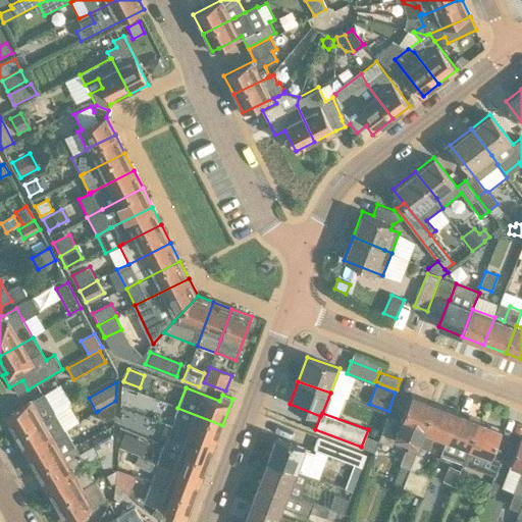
[(14,436),(50,415),(54,413),(44,394),(3,417),(14,436)]
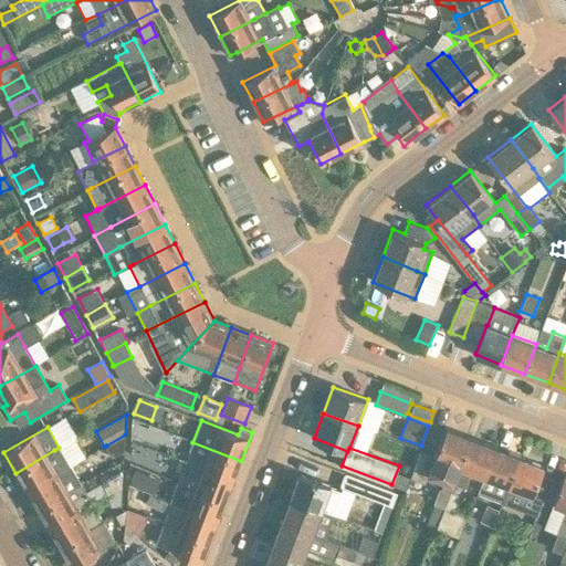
[(429,474),(444,480),(454,484),(471,439),(446,429),(435,458),(420,452),(410,479),(425,484),(429,474)]
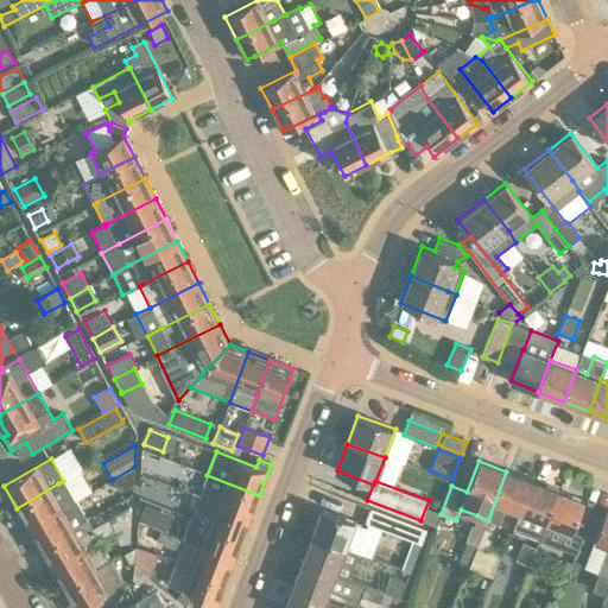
[(134,467),(114,479),(120,492),(133,486),(134,467)]
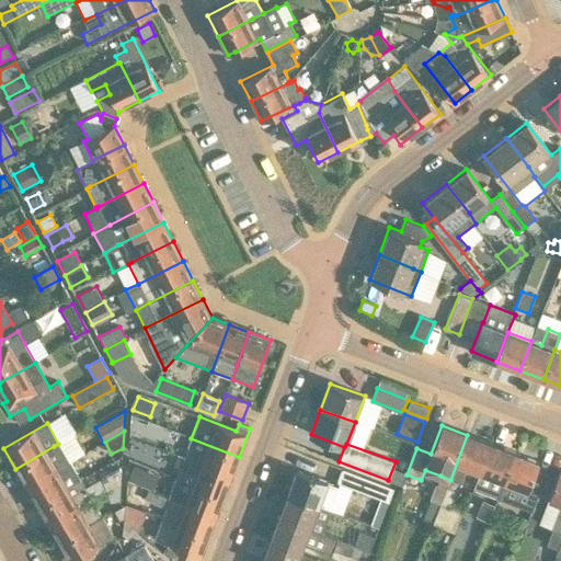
[(479,473),(491,445),(467,435),(450,480),(447,488),(441,503),(453,508),(468,469),(479,473)]
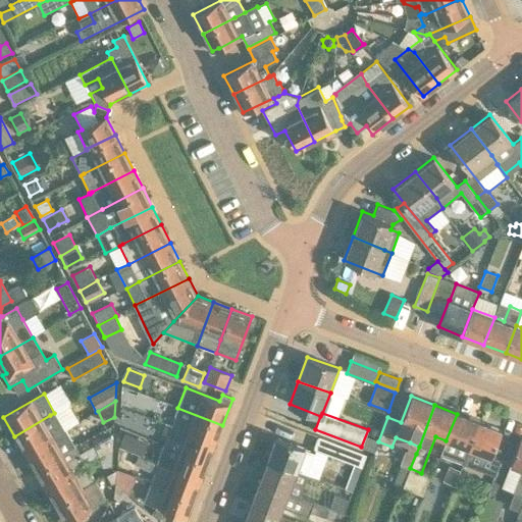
[(215,444),(222,425),(177,408),(175,416),(168,413),(164,424),(172,427),(215,444)]
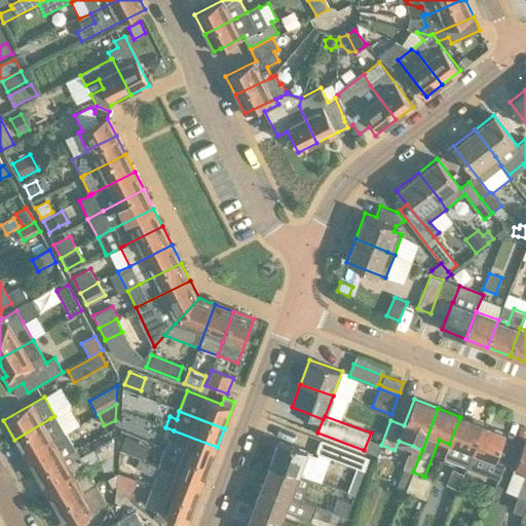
[(473,453),(484,425),(460,417),(449,444),(444,458),(466,466),(472,453),(473,453)]
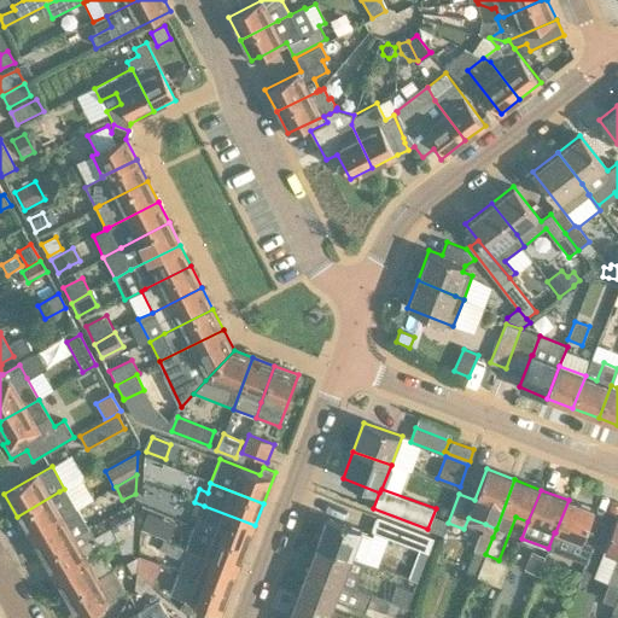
[(29,537),(76,509),(70,499),(65,501),(59,491),(17,517),(29,537)]
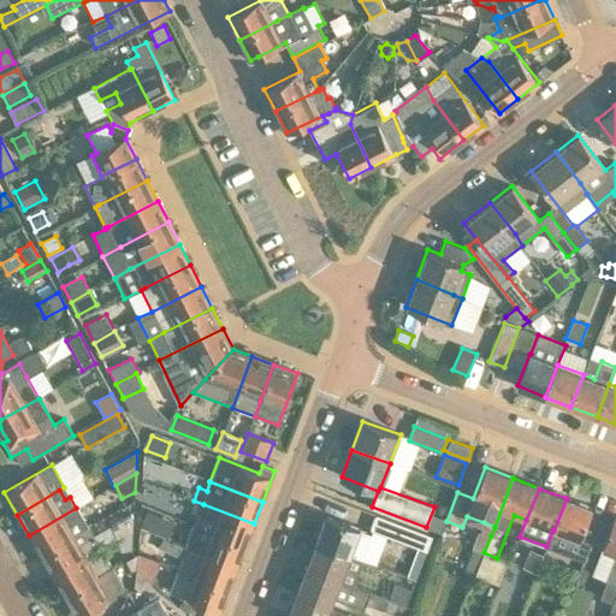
[(567,498),(554,531),(580,540),(592,508),(567,498)]
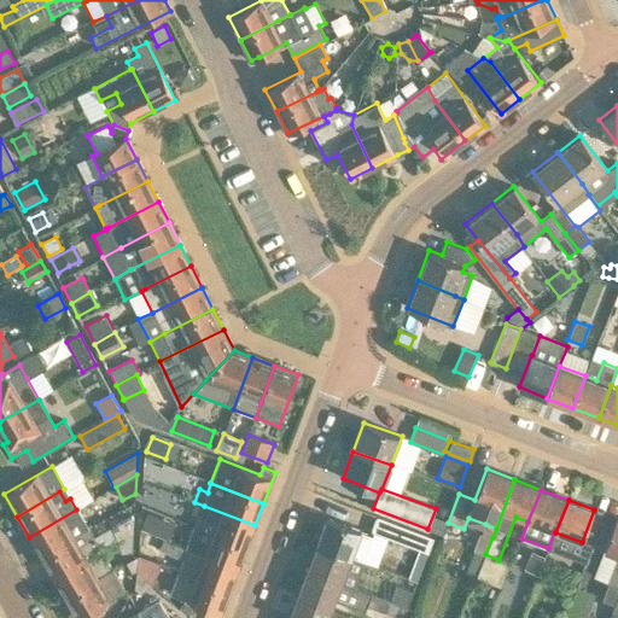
[(246,547),(255,525),(204,506),(194,502),(190,513),(199,517),(194,528),(200,530),(246,547)]
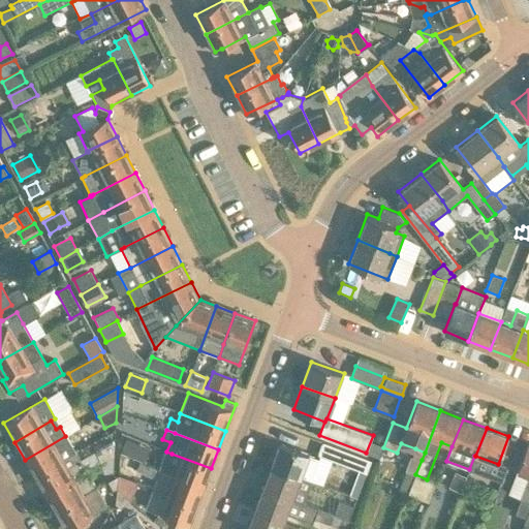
[(35,477),(76,454),(65,436),(25,460),(35,477)]
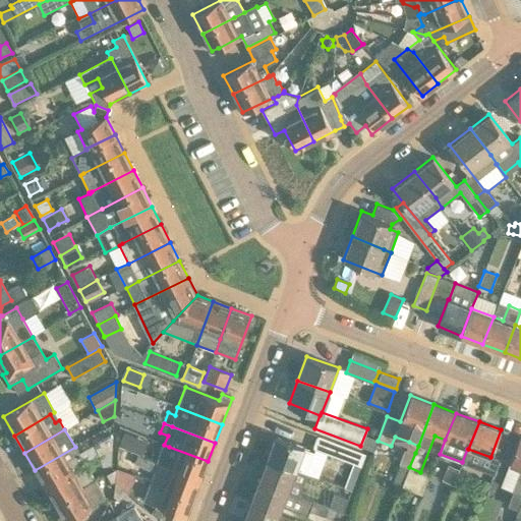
[(126,450),(131,436),(124,432),(118,447),(126,450)]
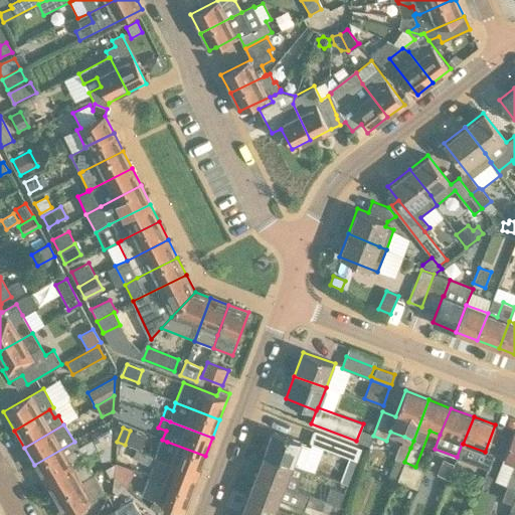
[(98,451),(111,444),(112,434),(111,432),(110,431),(93,440),(98,451)]
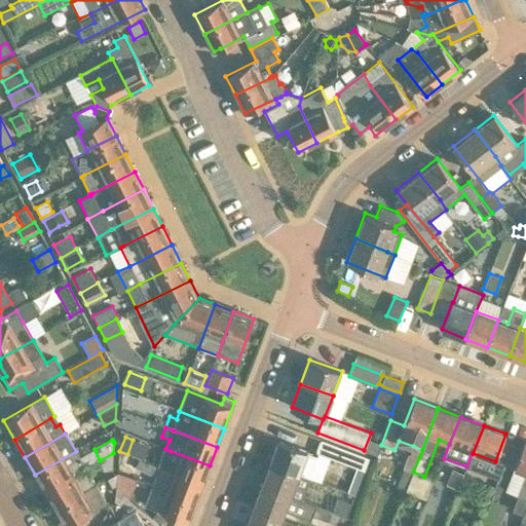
[(270,462),(309,477),(317,457),(307,453),(308,451),(278,440),(270,462)]
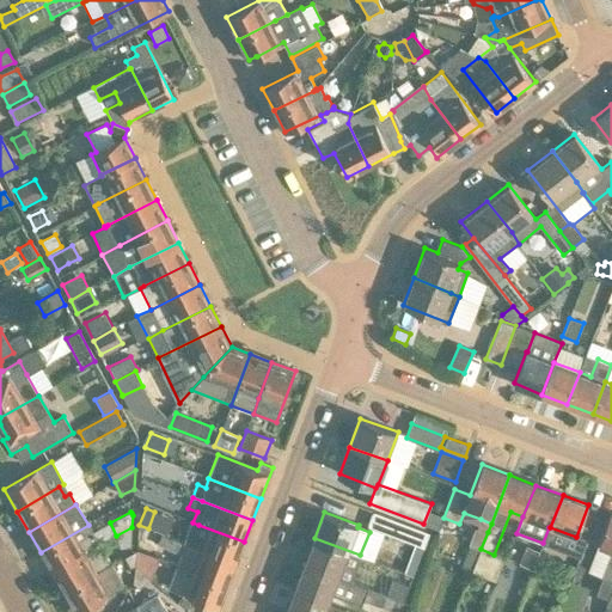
[(374,512),(368,527),(423,549),(429,533),(374,512)]
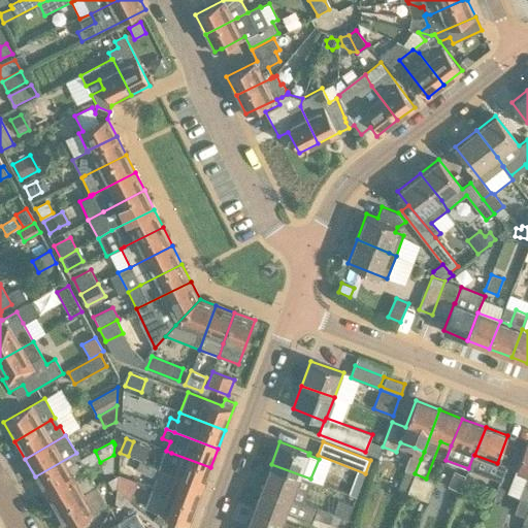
[(520,527),(523,521),(527,508),(527,443),(526,443),(516,471),(527,475),(518,498),(520,499),(509,524),(520,527)]
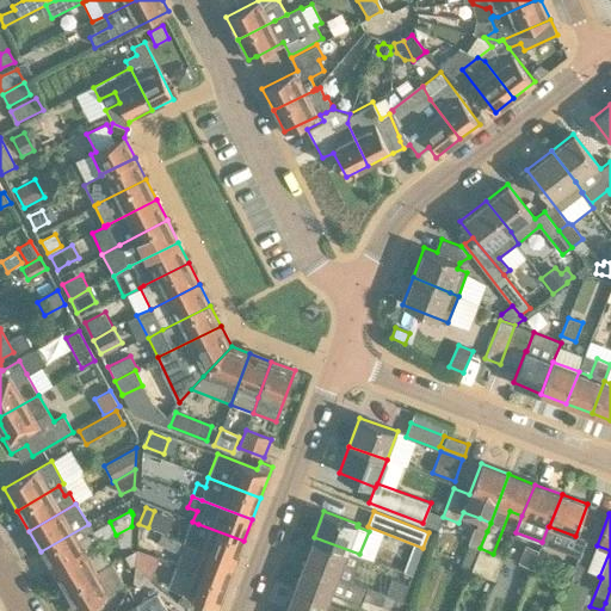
[(99,544),(116,535),(110,522),(92,532),(88,524),(41,551),(53,572),(99,544)]
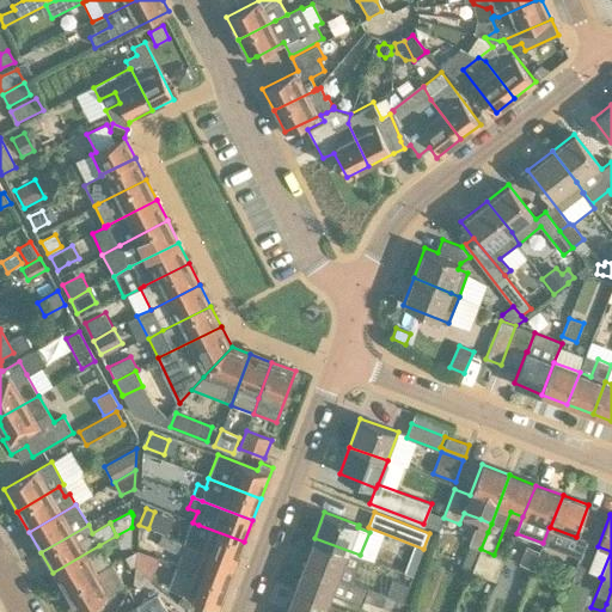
[(236,565),(244,542),(199,525),(193,522),(189,533),(185,544),(161,534),(161,536),(185,545),(236,565)]
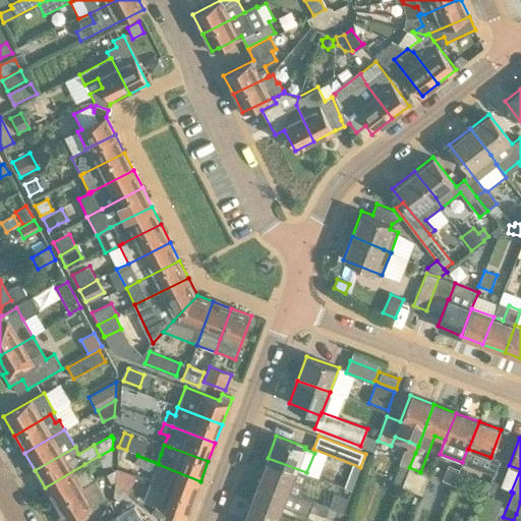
[(99,456),(102,467),(111,465),(112,449),(99,456)]
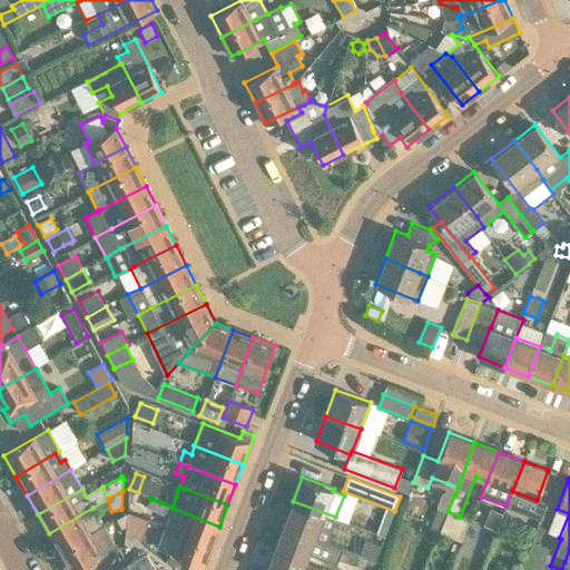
[(454,495),(444,492),(442,491),(435,507),(438,508),(448,511),(454,495)]
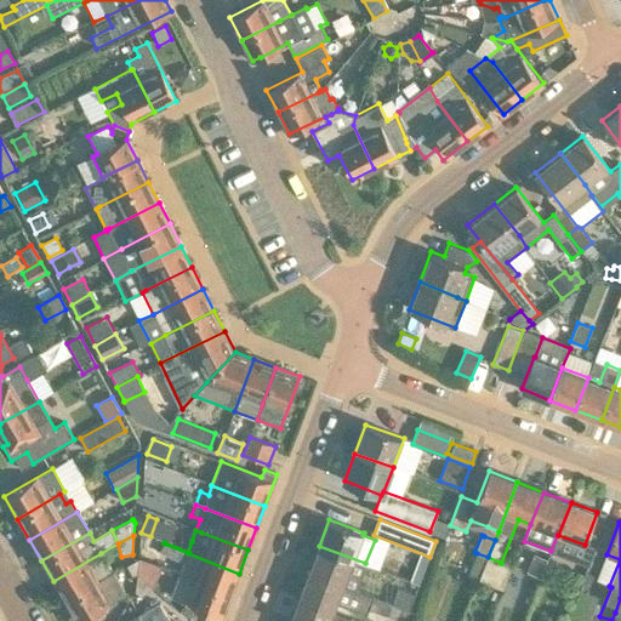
[(231,594),(239,574),(188,553),(164,543),(159,554),(183,564),(178,575),(195,582),(231,594)]
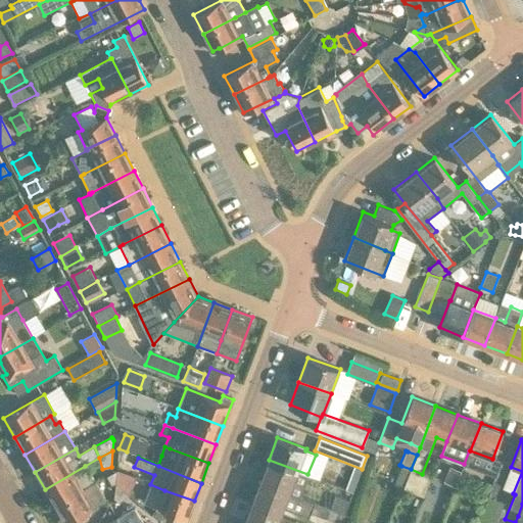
[(299,496),(307,474),(269,460),(259,483),(289,493),(299,496)]
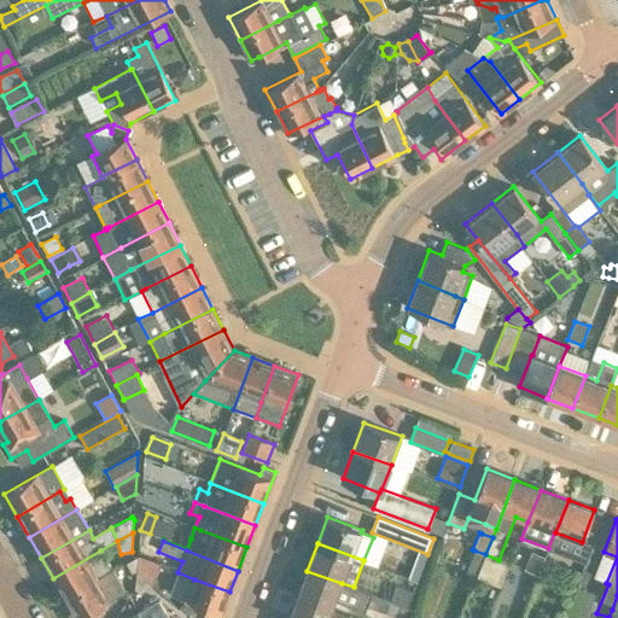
[(65,600),(114,572),(100,551),(53,578),(65,600)]
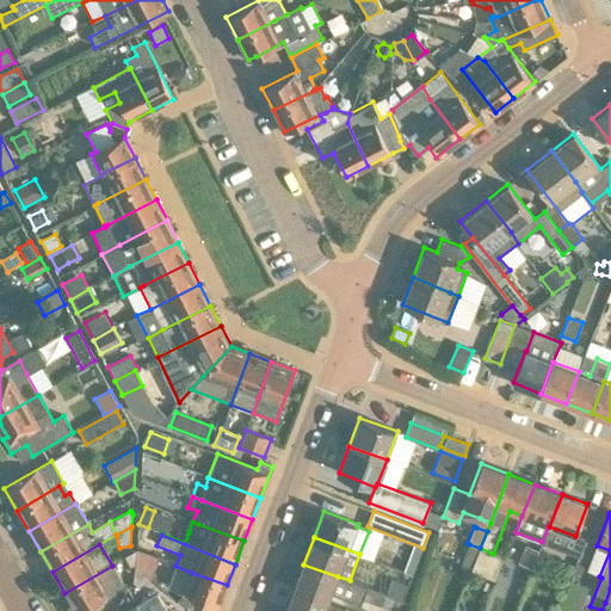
[(532,568),(538,550),(524,545),(518,563),(522,565),(531,568),(532,568)]
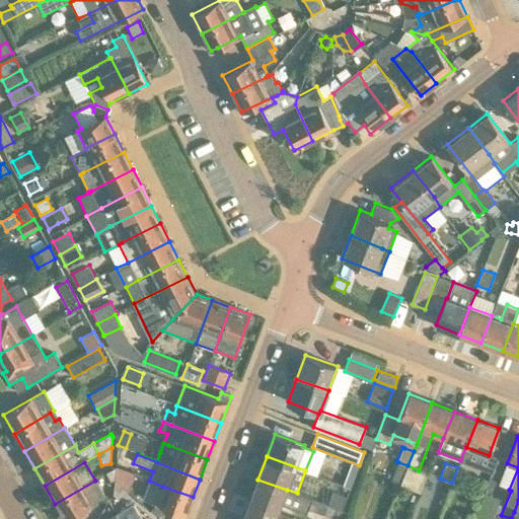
[(110,483),(115,479),(117,467),(105,473),(110,483)]
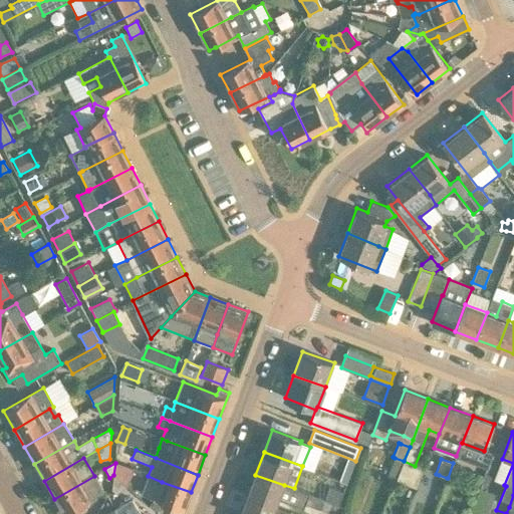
[(113,475),(112,491),(116,495),(126,487),(113,475)]
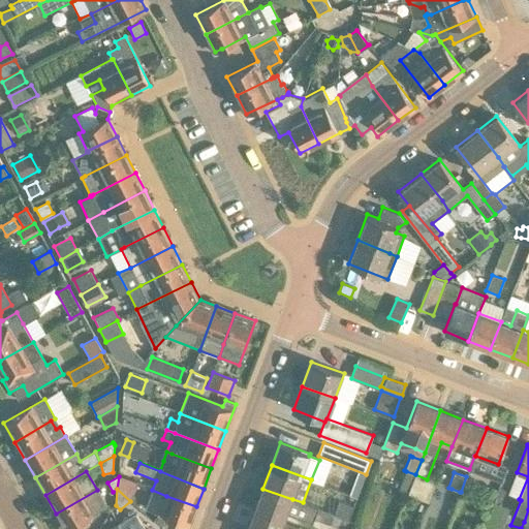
[(334,514),(303,502),(292,499),(262,489),(254,511),(291,525),(291,524),(284,522),(287,512),(312,522),(314,519),(342,528),(345,528),(349,519),(334,514)]
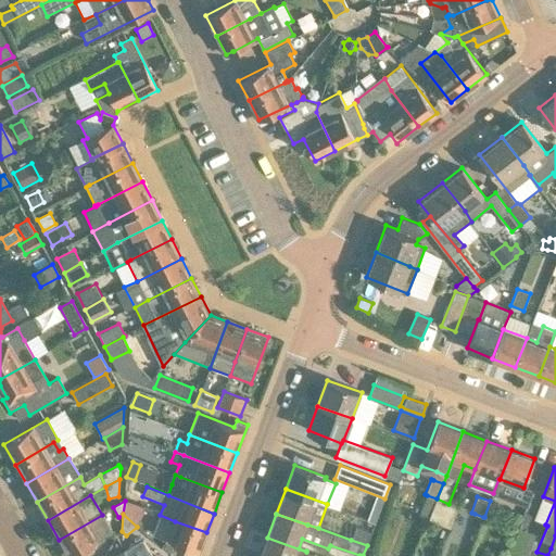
[(102,515),(59,540),(64,550),(65,550),(68,555),(84,555),(86,555),(83,550),(100,540),(99,540),(112,532),(102,515)]
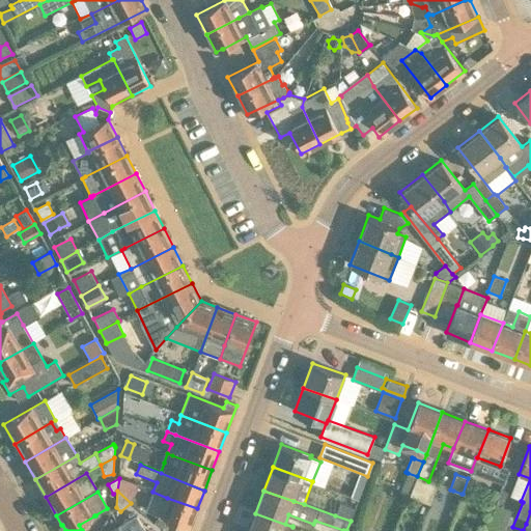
[(190,528),(197,508),(167,498),(152,492),(145,511),(190,528)]
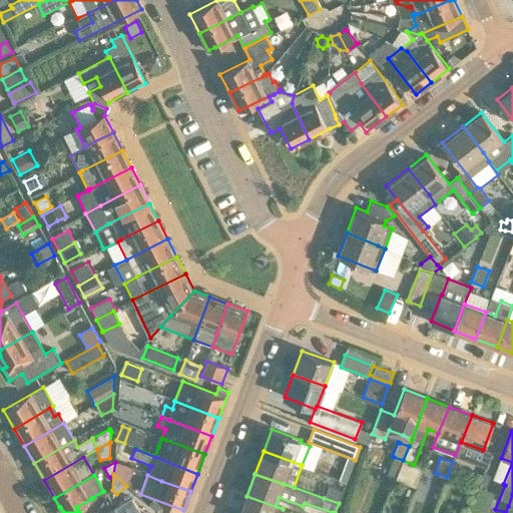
[(339,503),(343,491),(328,485),(324,498),(339,503)]
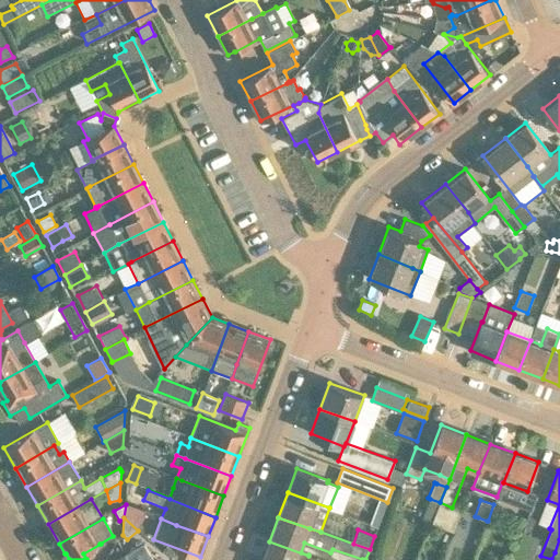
[(314,559),(316,559),(308,556),(269,541),(261,559),(314,559)]
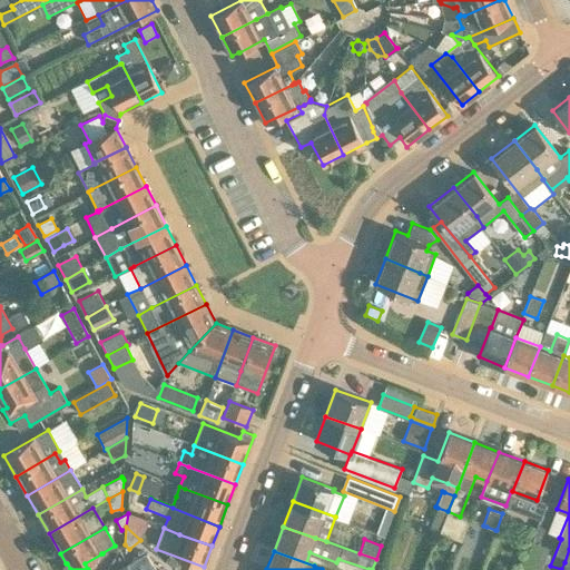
[(128,569),(155,569),(147,554),(128,566),(128,569)]
